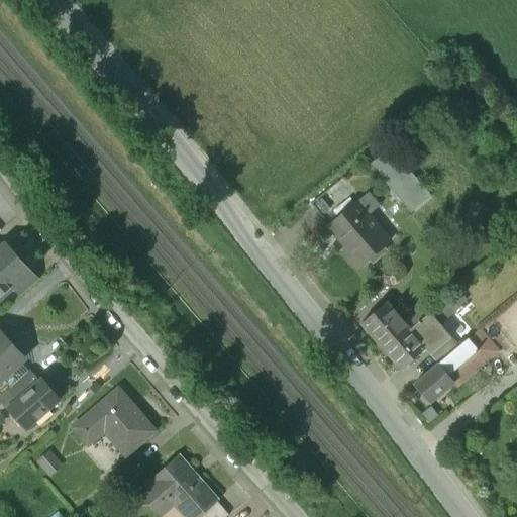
[(338,181),(311,203),(329,225),(356,202),(338,181)]
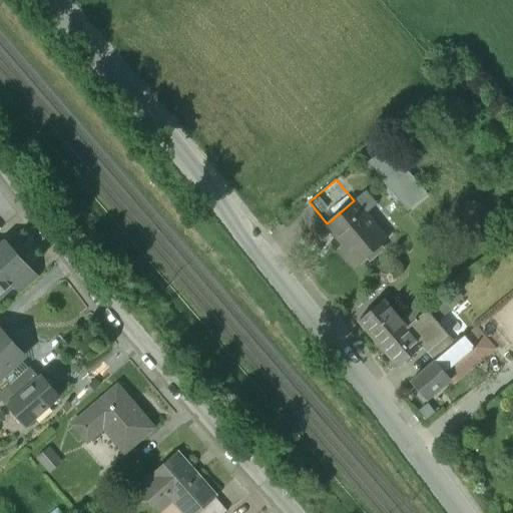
[(387,239),(354,200),(327,223),(344,243),(339,247),(355,267),(387,239)]
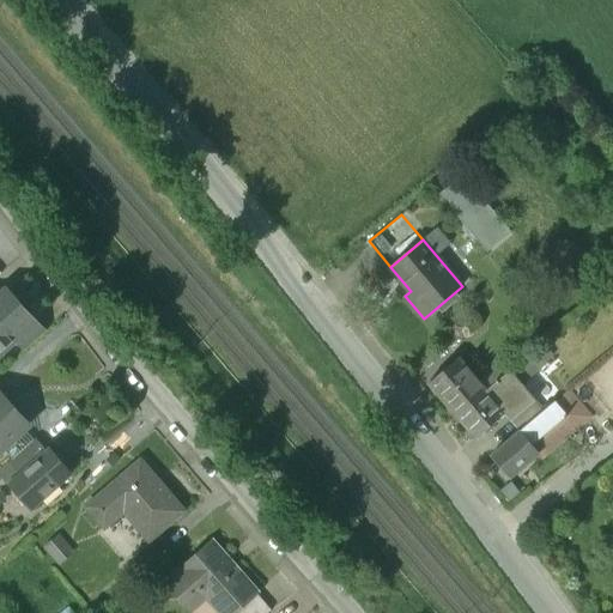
[(0,296),(0,352),(17,339),(34,323),(31,321),(6,292),(0,296)]
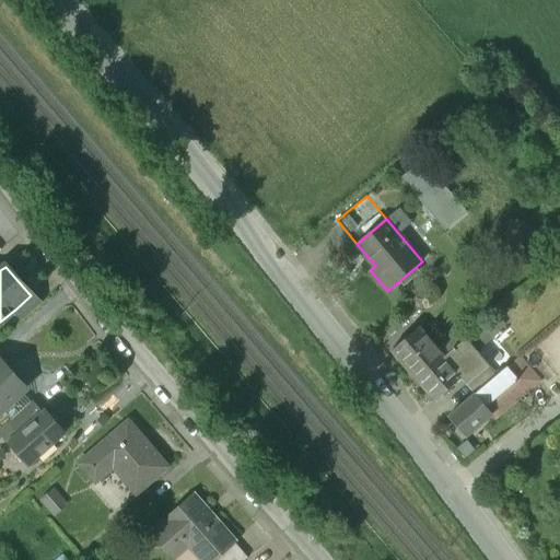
[(31,295),(15,310),(23,318),(43,301),(33,290),(28,293),(31,295)]
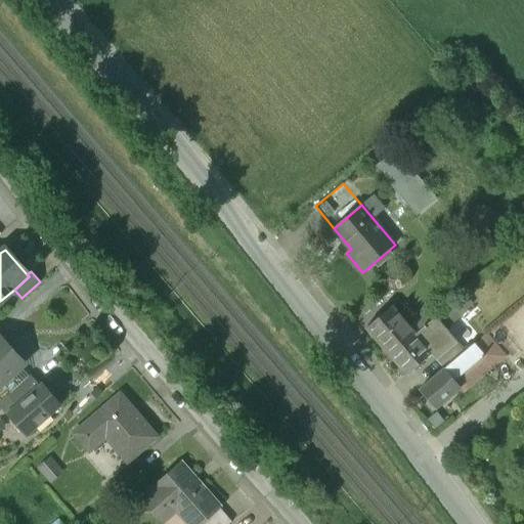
[(366,326),(390,354),(417,333),(392,304),(366,326)]
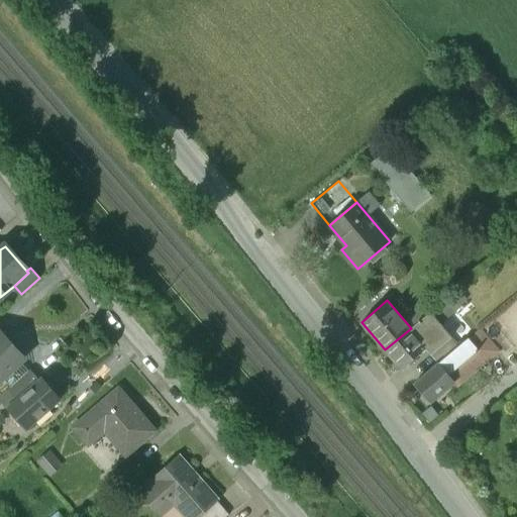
[(429,312),(411,328),(420,338),(438,322),(429,312)]
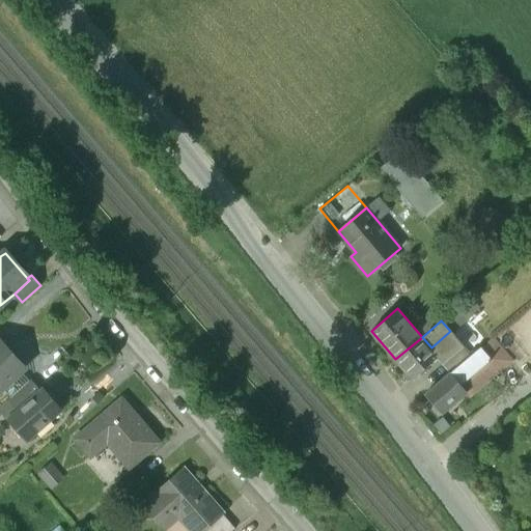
[(422,337),(395,359),(412,378),(438,356),(431,347),(422,337)]
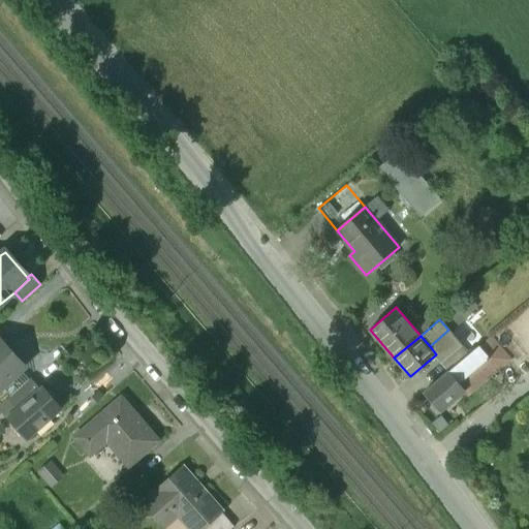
[(507,358),(490,336),(479,345),(494,363),(493,365),(496,368),(507,358)]
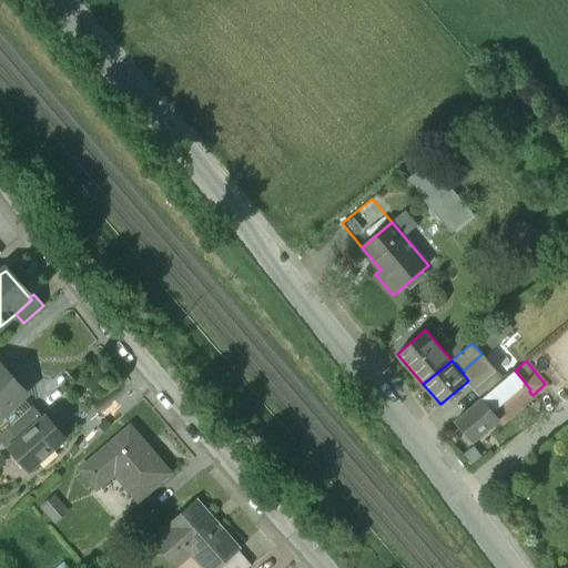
[(0,365),(0,416),(27,392),(1,365),(0,365)]
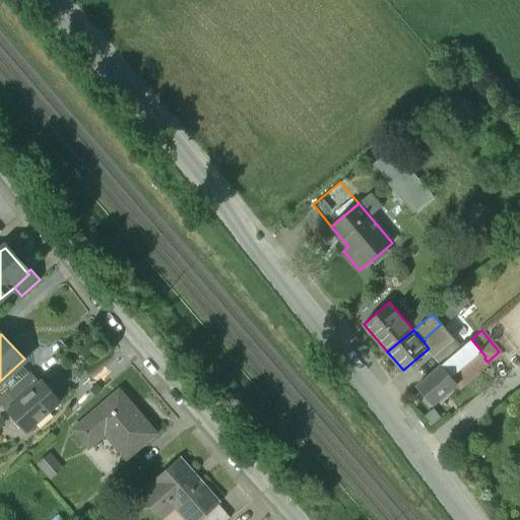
[(451,338),(432,354),(441,365),(460,348),(451,338)]
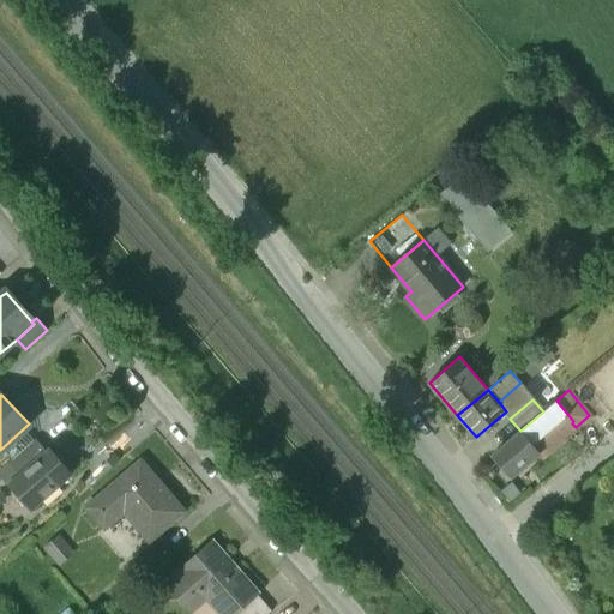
[(521,431),(492,455),(510,476),(536,453),(539,455),(564,433),(563,431),(572,423),(573,421),(557,401),(543,411),(521,431)]
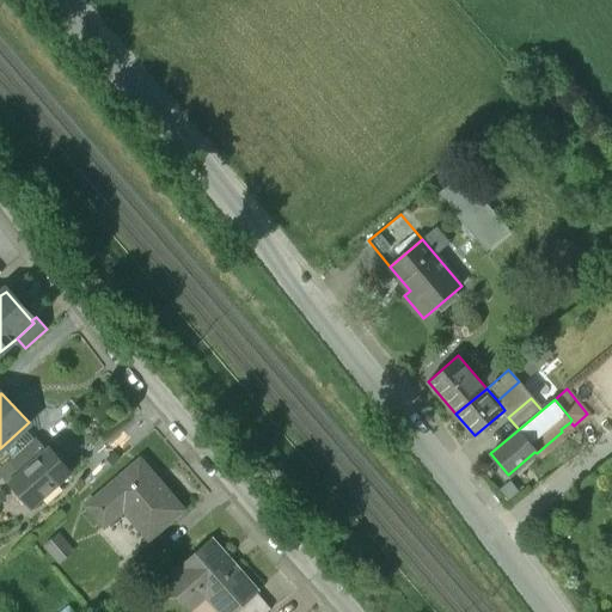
[(36,436),(8,460),(20,473),(48,450),(36,436)]
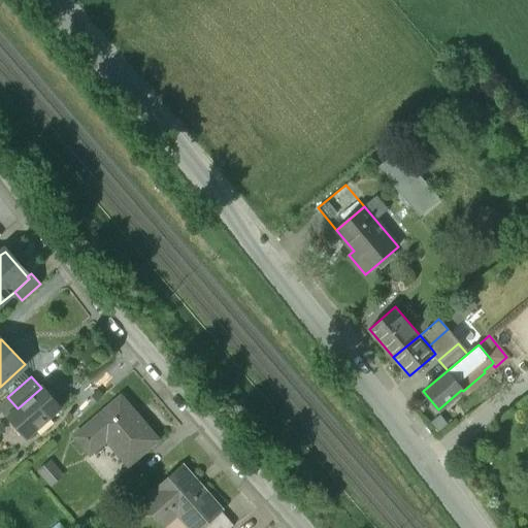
[(18,408),(9,417),(27,436),(38,426),(44,426),(50,423),(47,417),(62,404),(44,386),(41,388),(18,408)]
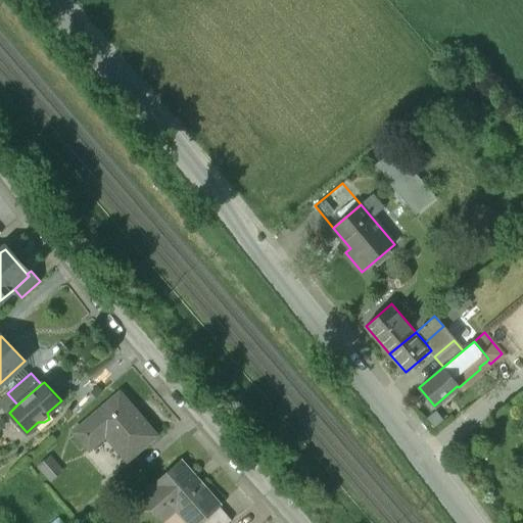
[(121,393),(76,432),(91,448),(107,434),(128,459),(156,434),(121,393)]
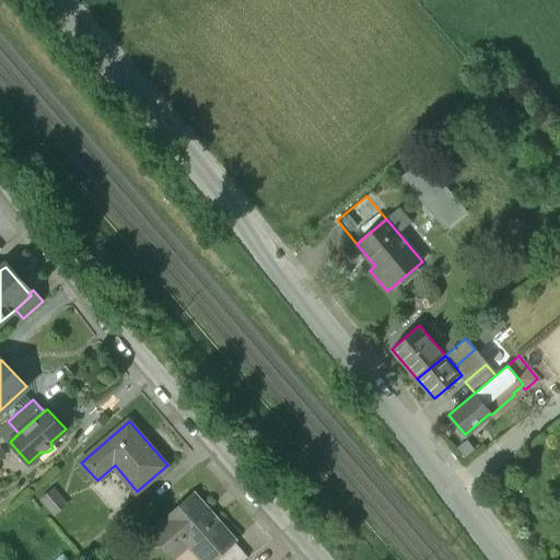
[(234,540),(195,496),(152,533),(167,550),(184,536),(203,559),(212,559),(233,541),(234,540)]
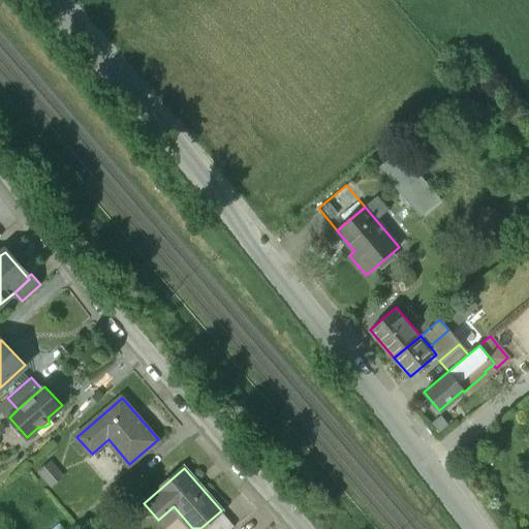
[(220,511),(200,528),(228,528),(232,526),(220,511)]
